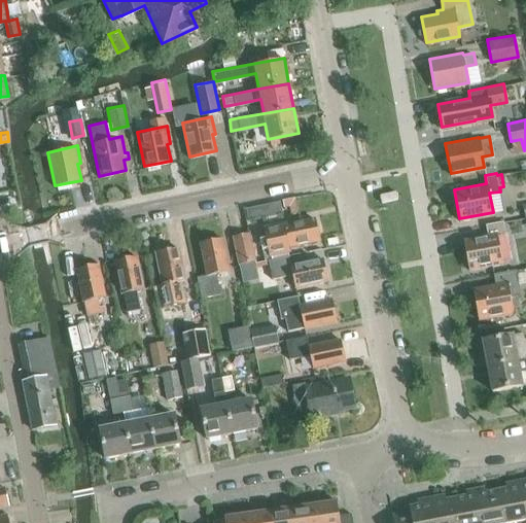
[(247,203),(249,216),(267,213),(268,218),(287,214),(284,196),(247,203)]
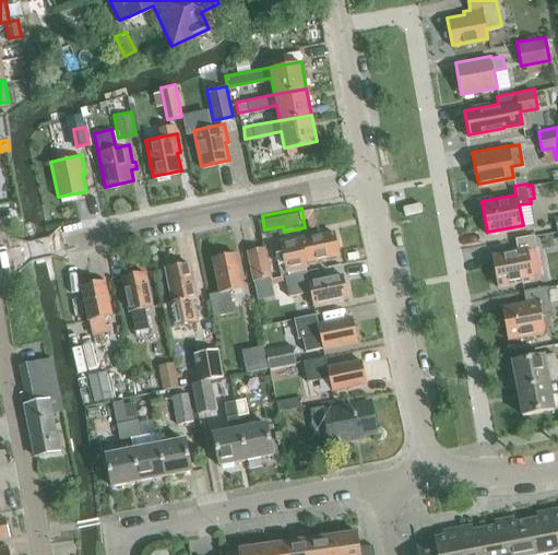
[(304,261),(339,254),(334,229),(299,237),(299,238),(281,241),(284,256),(303,252),(304,261)]
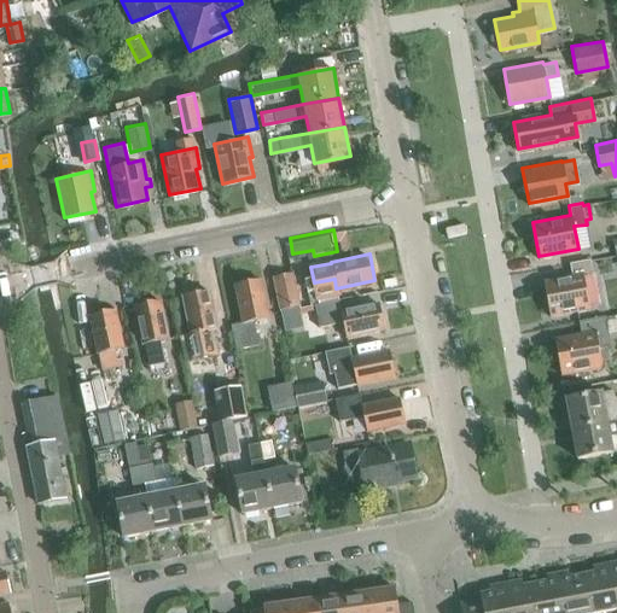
[(583,274),(593,272),(589,257),(569,261),(571,274),(543,279),(549,314),(589,307),(583,274)]
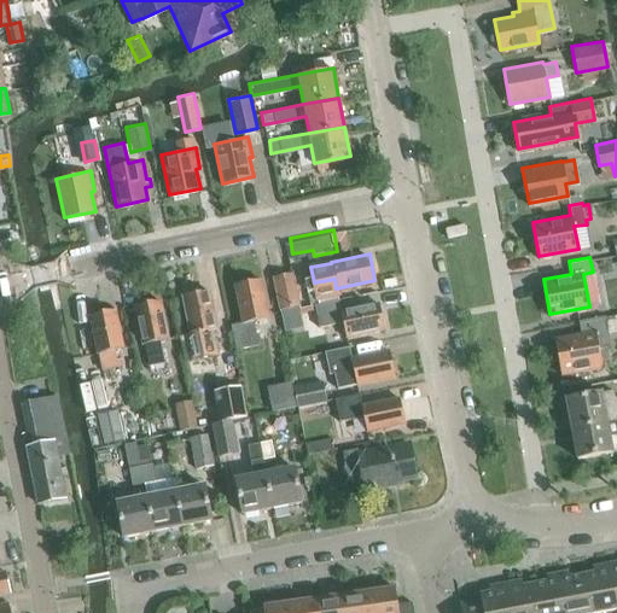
[(279,309),(292,307),(292,305),(300,304),(292,270),(272,275),(279,309)]
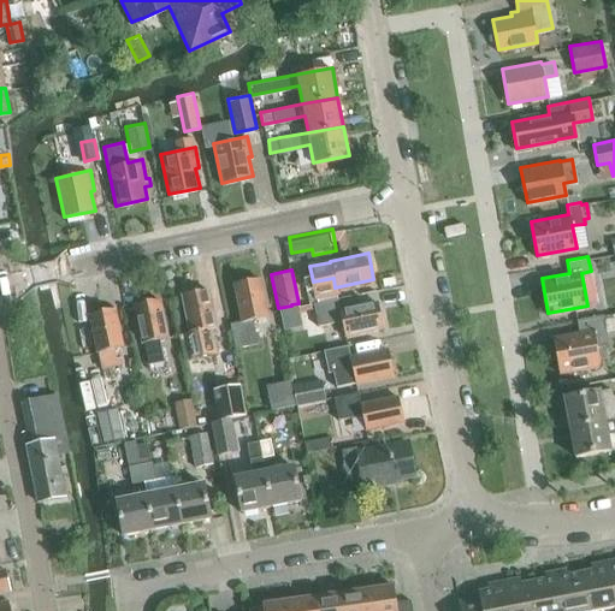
[(260,276),(234,282),(242,319),(230,321),(235,346),(256,342),(252,318),(267,314),(260,276)]
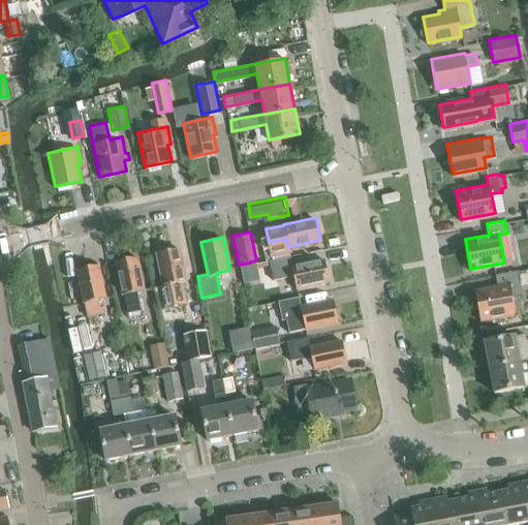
[(177,281),(185,280),(179,247),(156,251),(162,283),(152,285),(157,308),(181,304),(177,281)]
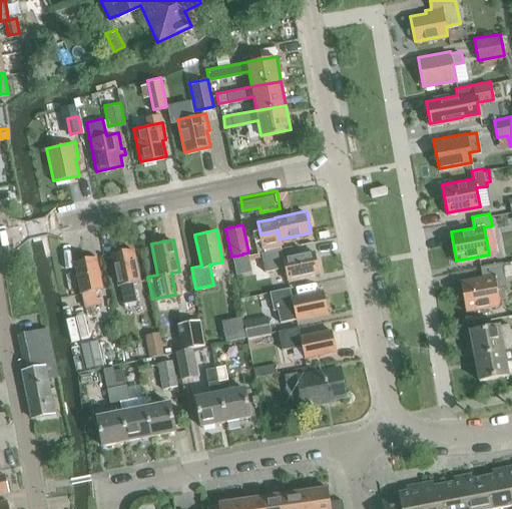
[(288,279),(320,272),(315,250),(284,257),(282,246),(261,251),(265,270),(285,266),(288,279)]
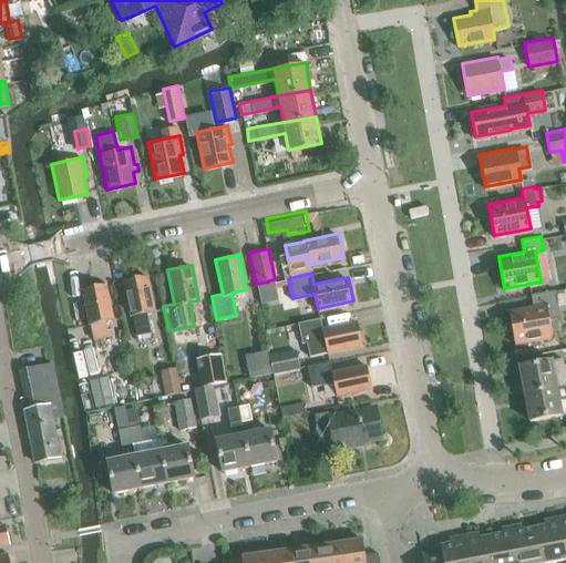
[(146,310),(154,308),(147,274),(123,279),(131,315),(133,314),(136,334),(151,330),(146,310)]
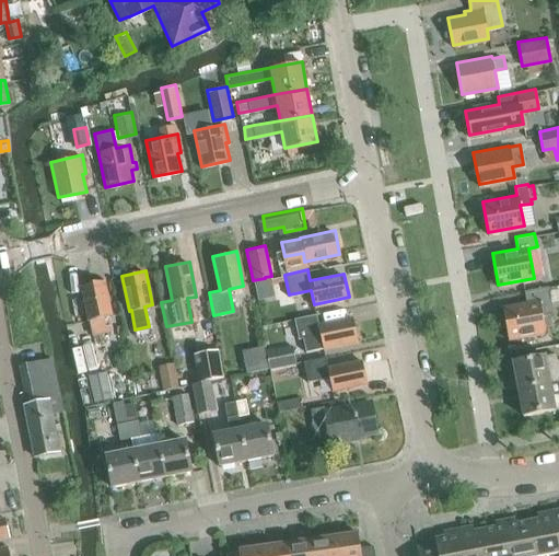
[(265,278),(253,280),(257,299),(272,296),(271,288),(267,289),(265,278)]
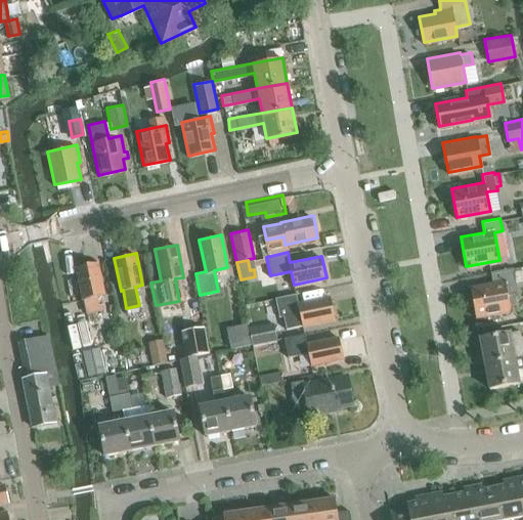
[(96,296),(104,294),(97,261),(76,266),(83,299),(86,312),(99,309),(96,296)]
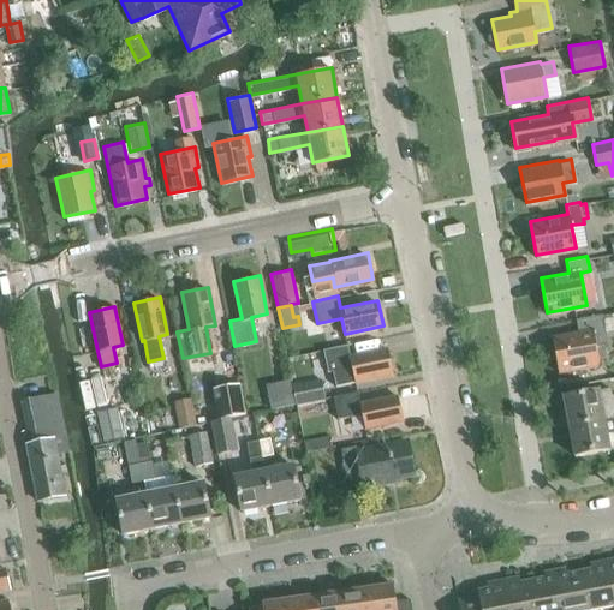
[(607,342),(604,329),(601,312),(576,317),(578,330),(552,335),(559,371),(598,363),(595,344),(607,342)]
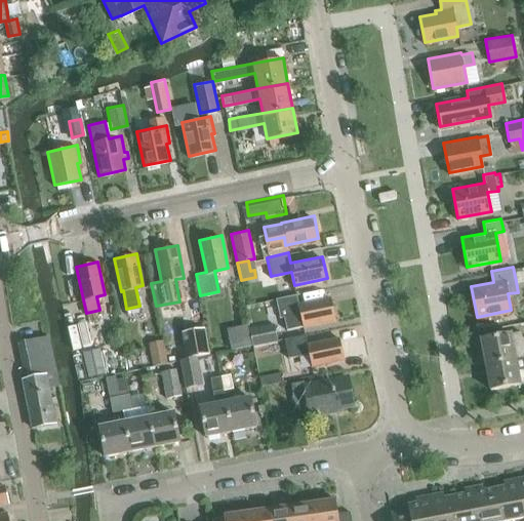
[(286,327),(303,324),(303,325),(335,318),(330,295),(298,303),(296,292),(275,296),(279,316),(283,315),(286,327)]
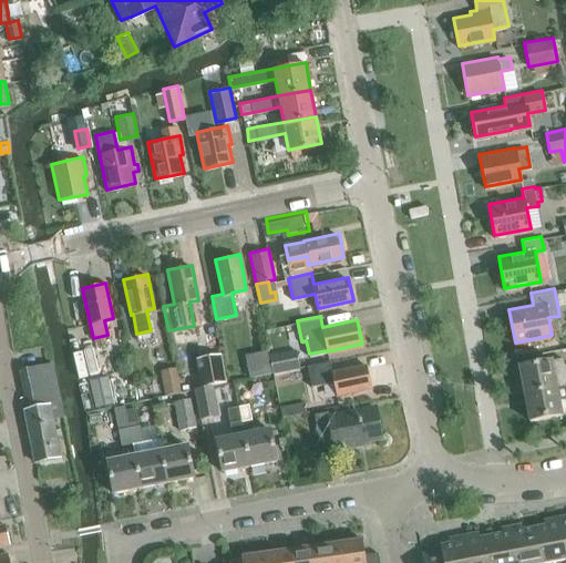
[(73,348),(79,371),(101,366),(94,343),(73,348)]
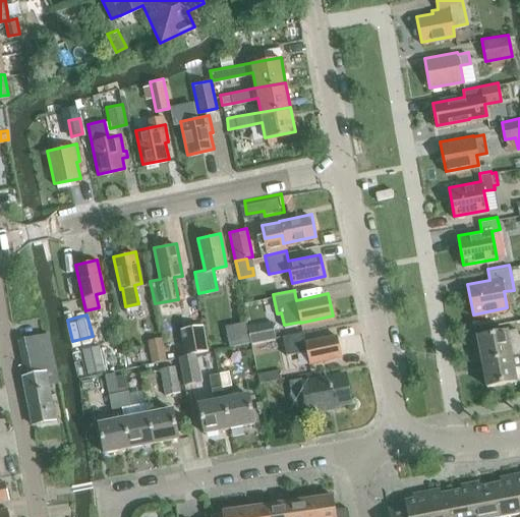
[(229,345),(249,341),(244,320),(225,325),(229,345)]
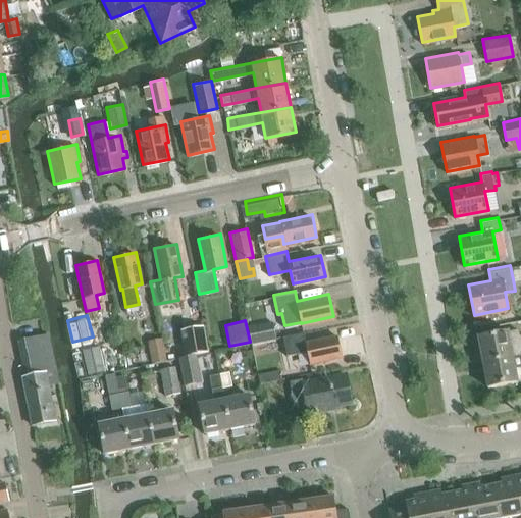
[(248,324),(251,342),(274,335),(272,320),(248,324)]
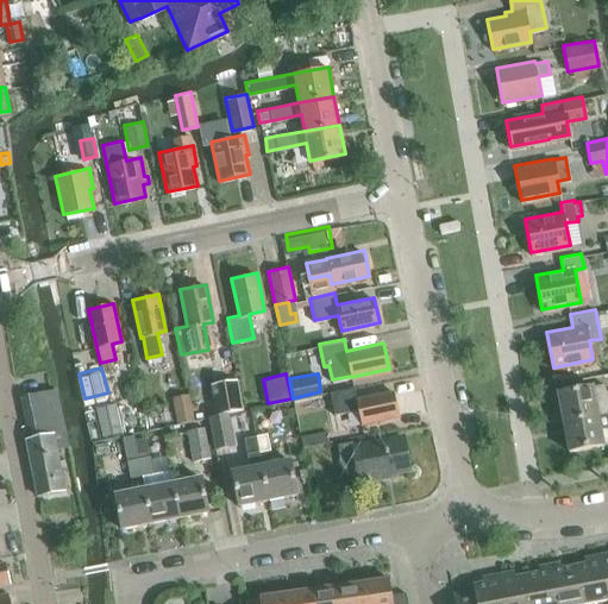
[(237,378),(211,383),(215,414),(242,409),(237,378)]
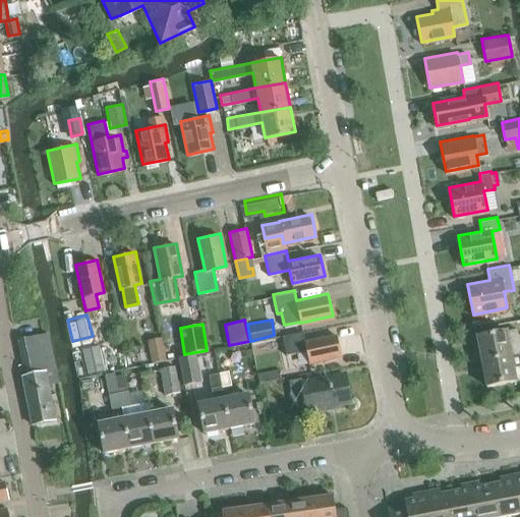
[(477,335),(481,359),(519,352),(519,334),(518,332),(517,328),(477,335)]
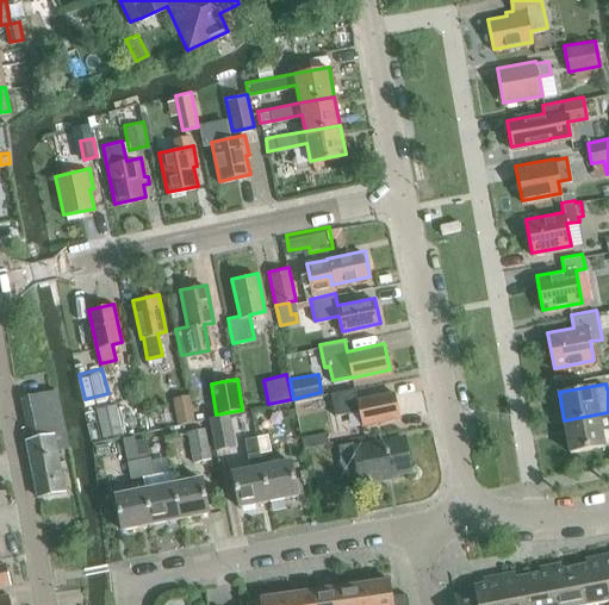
[(362,424),(401,416),(395,391),(358,398),(354,387),(330,392),(335,413),(359,409),(362,424)]
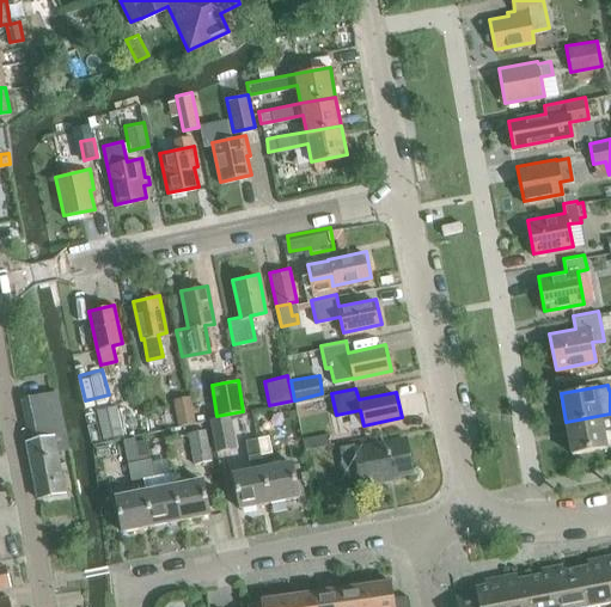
[(20,397),(24,411),(59,404),(56,390),(20,397)]
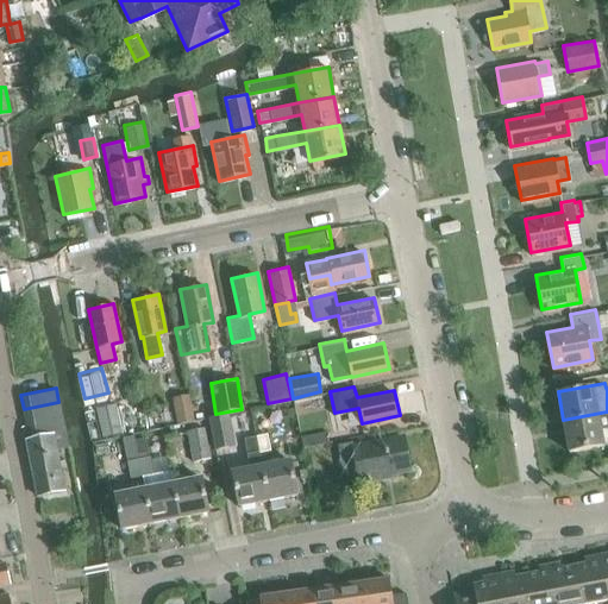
[(186,395),(173,398),(176,421),(190,419),(186,395)]
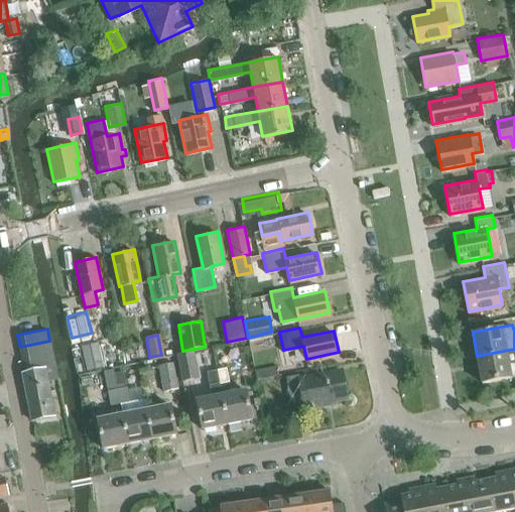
[(20,347),(22,358),(52,352),(49,341),(20,347)]
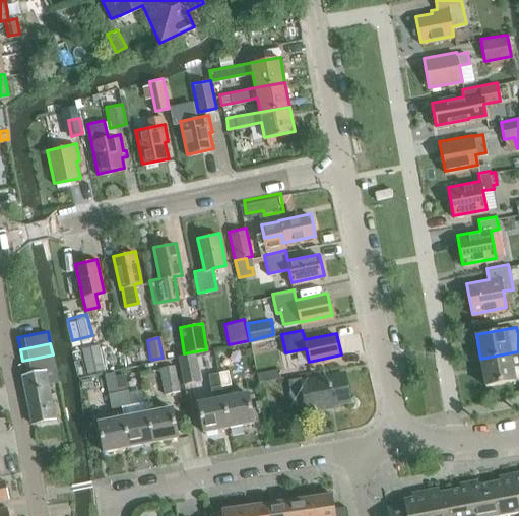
[(104,368),(99,343),(81,346),(87,372),(104,368)]
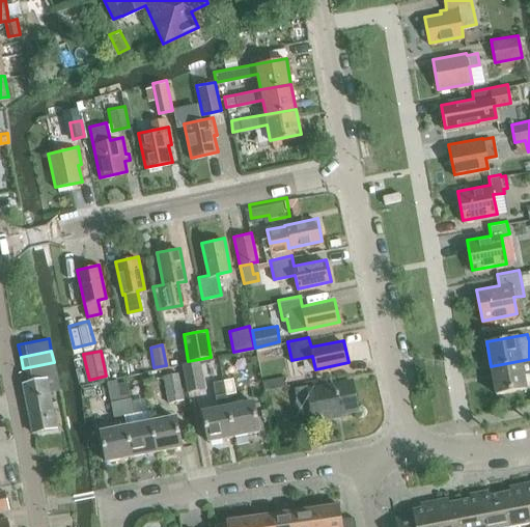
[(529,359),(491,366),(495,392),(526,387),(523,372),(529,371),(529,359)]
